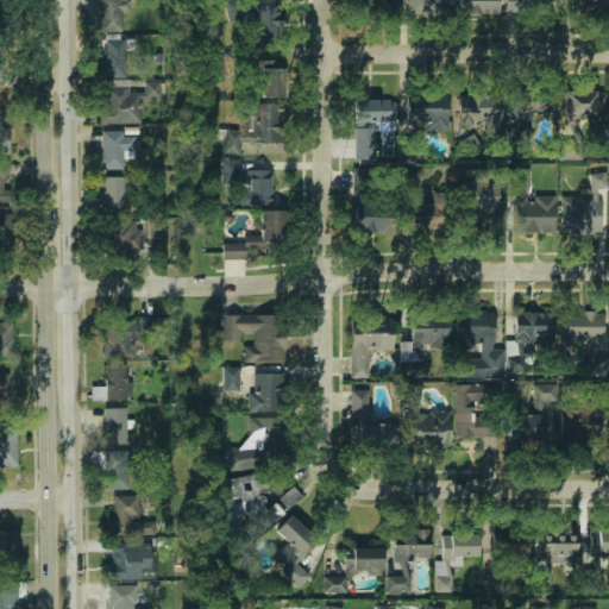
[(120,31),(120,0),(98,0),(98,31),(120,31)]
